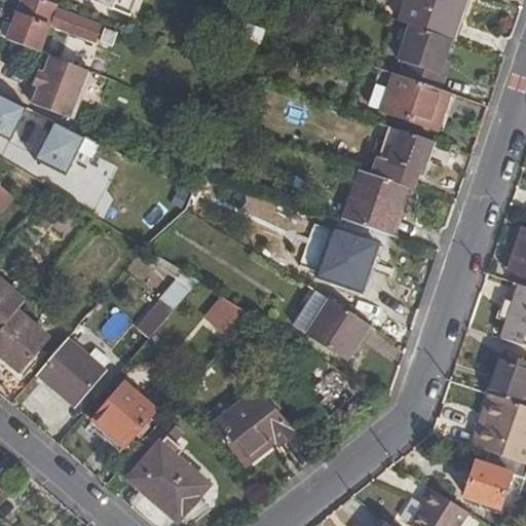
[(54,10),(55,4),(44,0),(23,0),(7,41),(39,53),(49,27),(96,43),(102,28),(54,10)]
